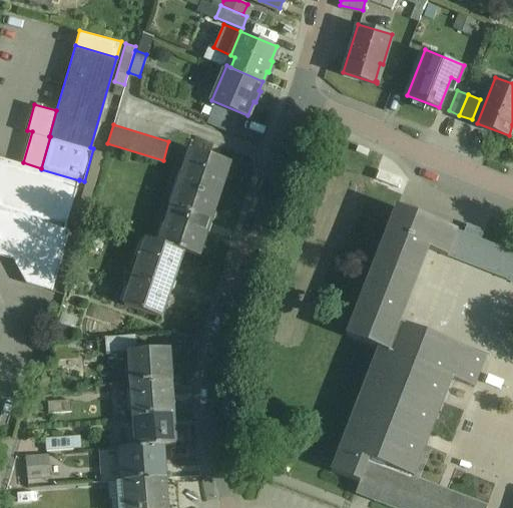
[(230,160),(190,147),(183,169),(189,171),(185,183),(181,182),(174,201),(172,200),(165,222),(167,222),(161,240),(184,248),(199,254),(230,160)]
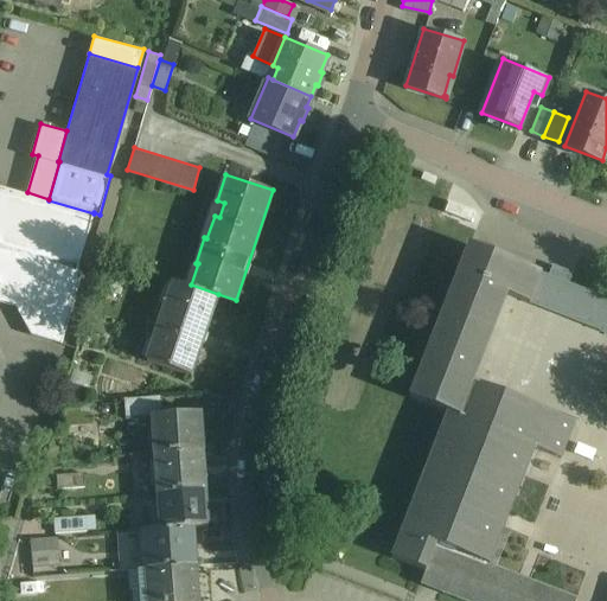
[(27,192),(0,184),(0,295),(19,301),(34,328),(62,337),(61,340),(62,340),(82,270),(77,268),(94,213),(49,200),(49,199),(27,192)]
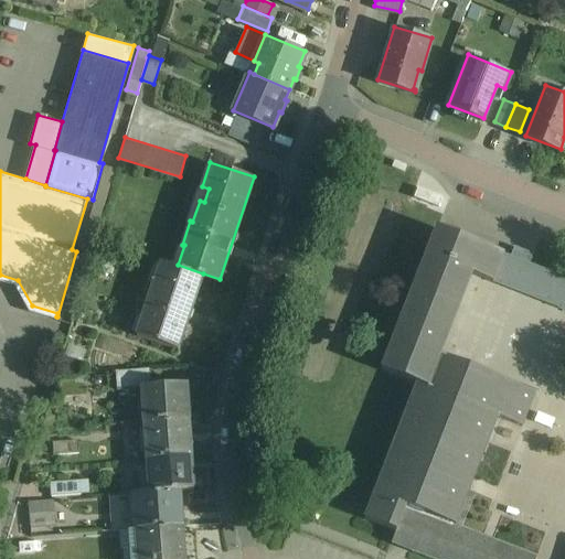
[(438,226),(384,365),(383,364),(382,366),(418,379),(428,384),(429,383),(428,382),(439,352),(472,269),(493,278),(504,250),(437,224),(437,225),(438,226)]
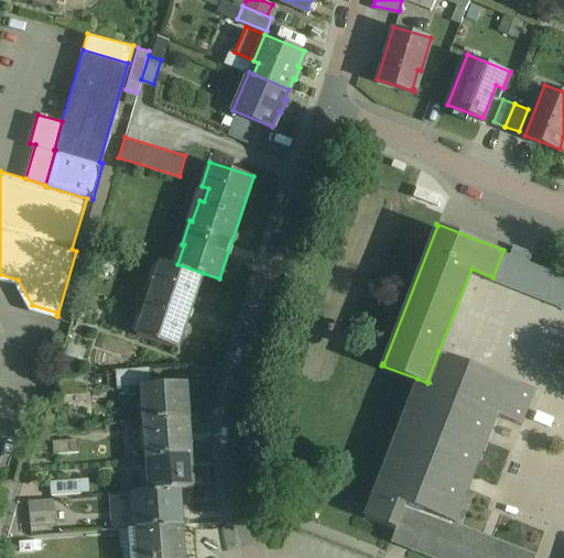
[(510,241),(507,250),(525,258),(529,249),(510,241)]
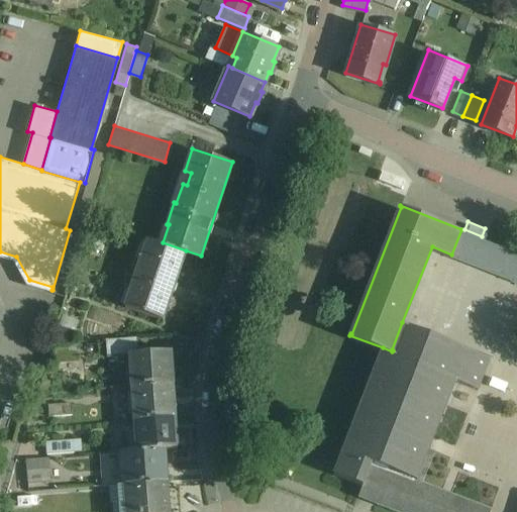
[(516,250),(477,235),(461,229),(451,254),(511,278),(516,262),(516,250)]
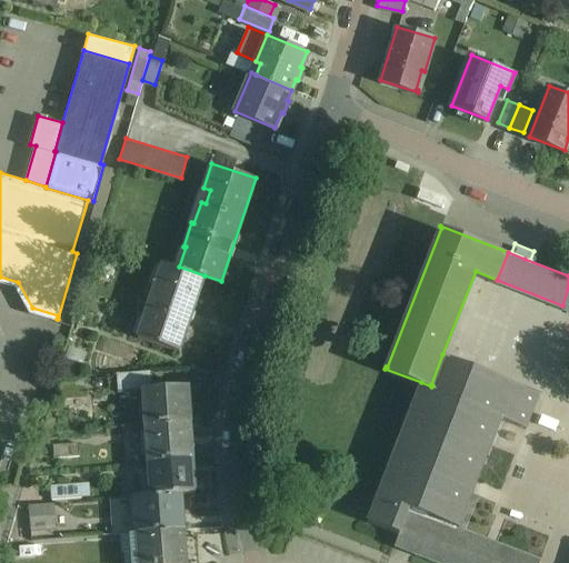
[(179,267),(162,261),(138,334),(180,349),(205,275),(179,267)]
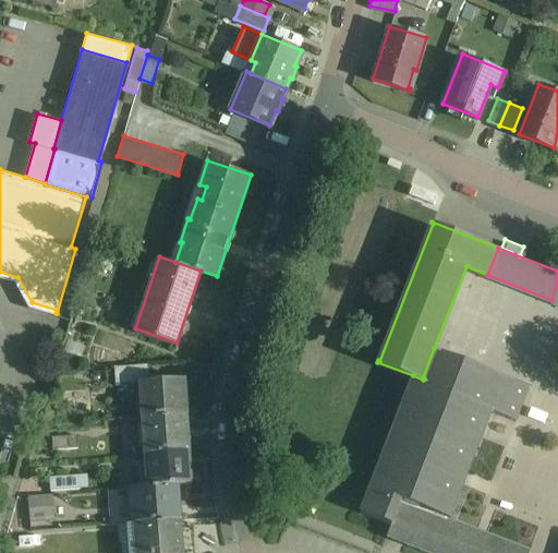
[(434,348),(423,377),(424,379),(423,380),(413,375),(361,509),(391,521),(410,528),(404,540),(437,552),(528,552),(531,548),(450,516),(492,408),(516,418),(529,385),(434,348)]
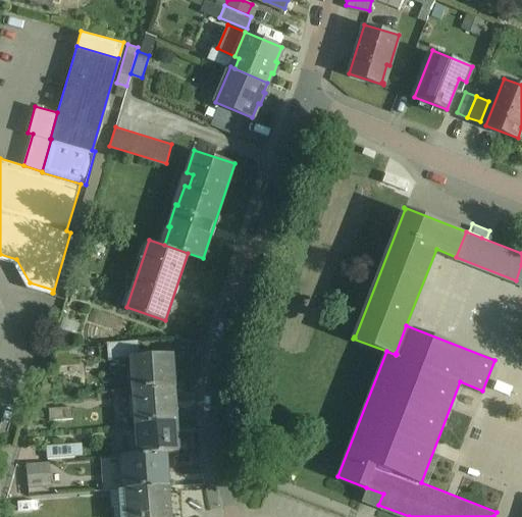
[(138,339),(107,341),(108,357),(110,357),(132,356),(140,355),(138,339)]
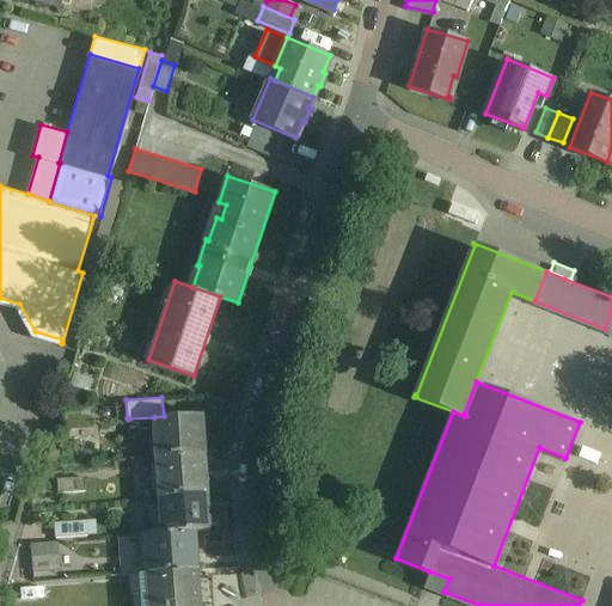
[(164,416),(154,417),(157,454),(204,452),(202,414),(164,416)]
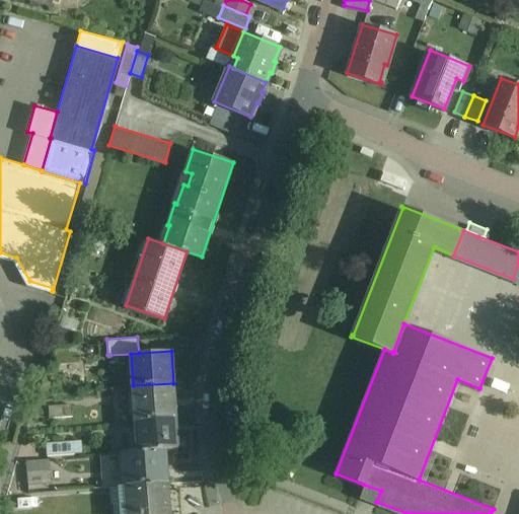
[(131,354),(109,355),(112,387),(133,385),(131,354)]
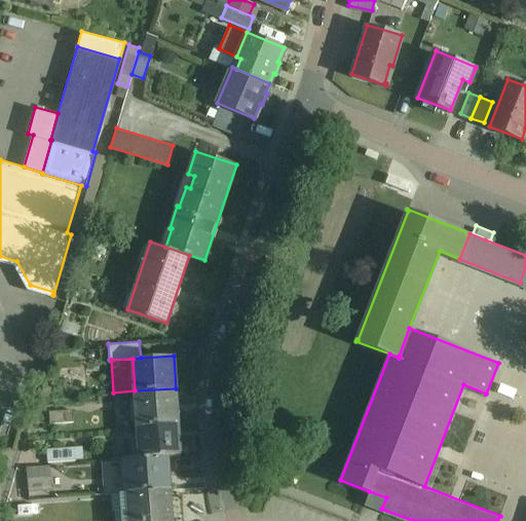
[(176,388),(135,391),(137,423),(178,421),(177,412),(179,412),(178,402),(177,402),(176,388)]
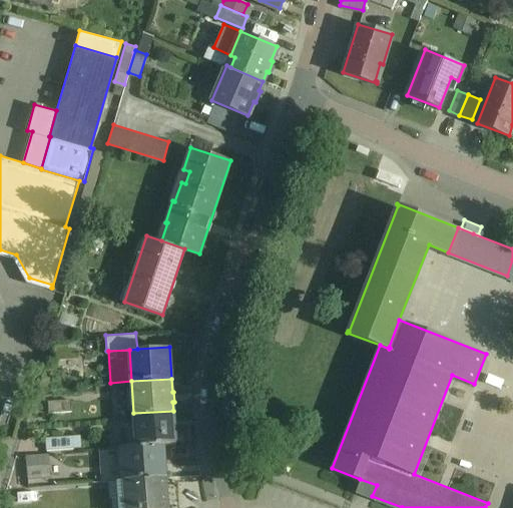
[(71,397),(48,399),(49,410),(72,409),(71,397)]
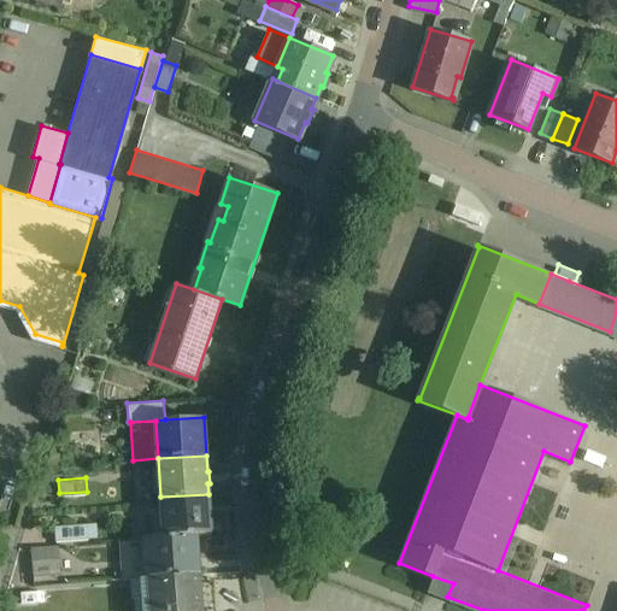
[(209,494),(160,497),(164,535),(195,533),(211,532),(209,494)]
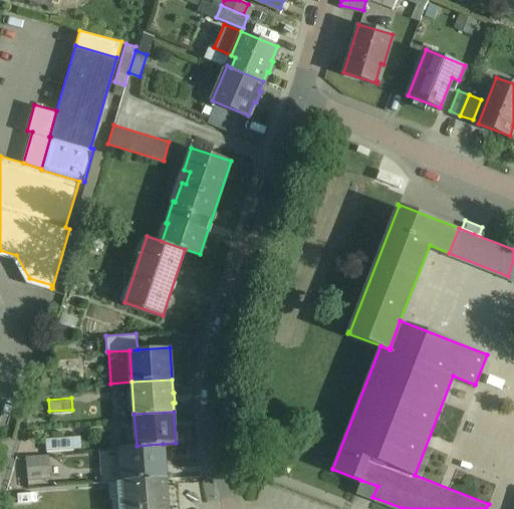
[(72,434),(45,436),(46,449),(73,447),(72,434)]
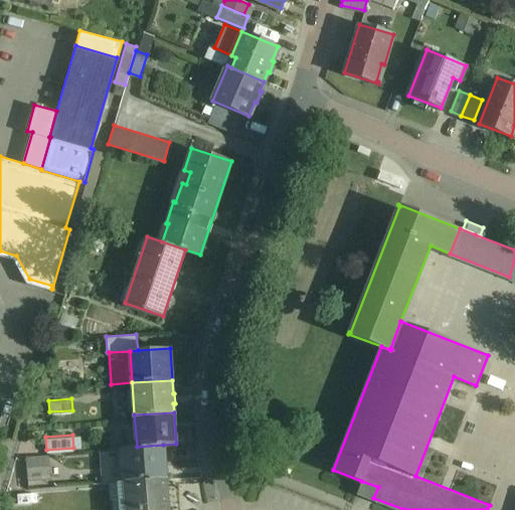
[(137,447),(123,448),(125,480),(166,477),(163,445),(137,447)]
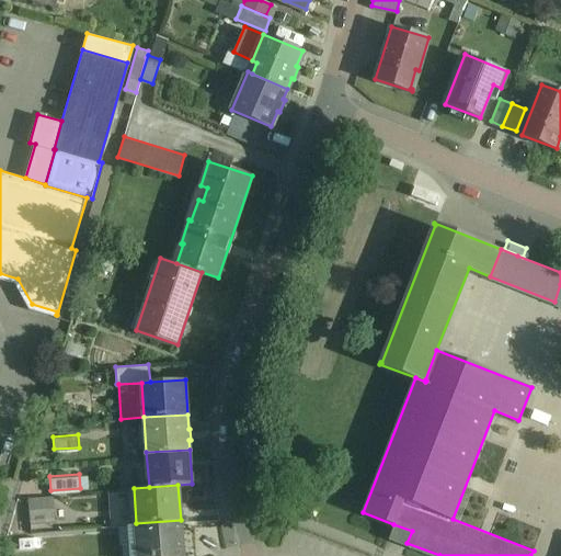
[(52,495),(29,496),(30,508),(53,507),(52,495)]
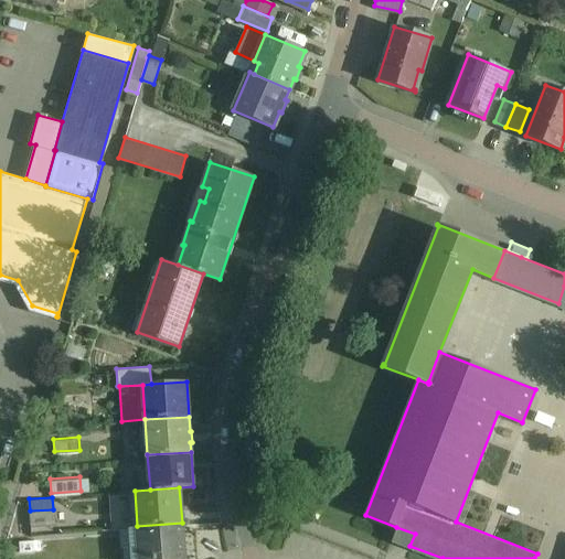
[(53,509),(30,511),(31,524),(55,522),(54,509),(53,509)]
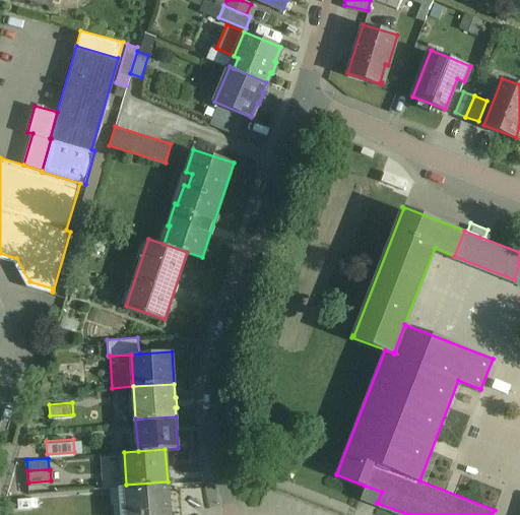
[(126,485),(118,486),(120,514),(169,514),(168,481),(126,485)]
